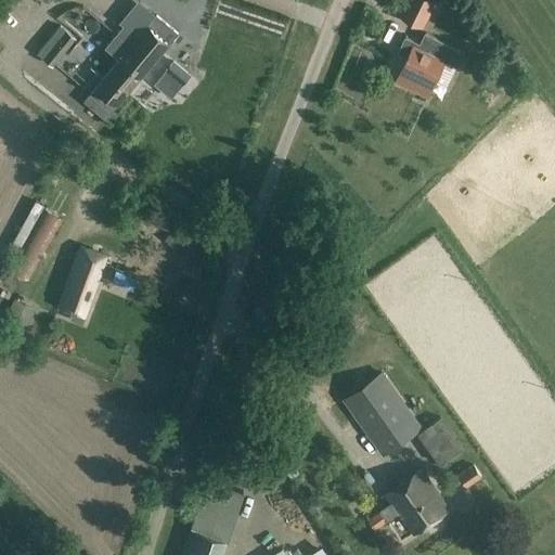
[(423,28),(436,1),(433,0),(408,0),(399,17),(423,28)]
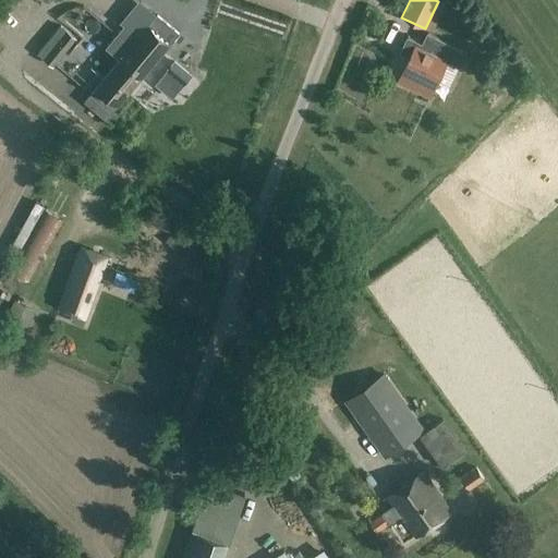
[(105,120),(168,45),(179,33),(157,15),(138,37),(125,25),(105,48),(119,60),(84,102),(105,120)]
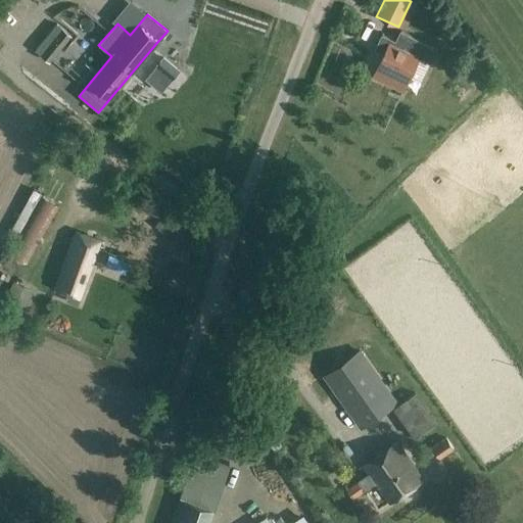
[(50,63),(72,36),(57,24),(35,50),(50,63)]
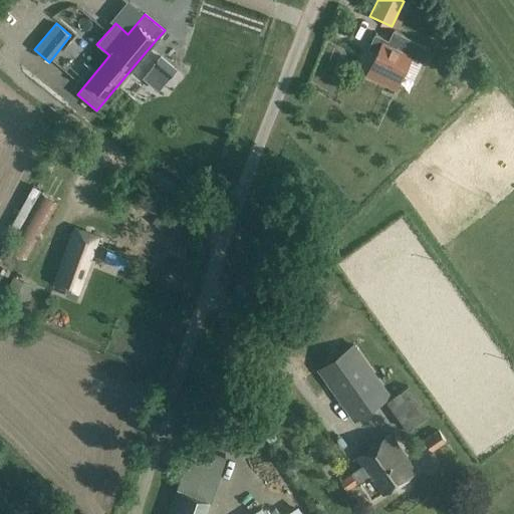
[(396,89),(412,55),(384,42),(387,38),(375,33),(368,48),(377,53),(366,75),(396,89)]
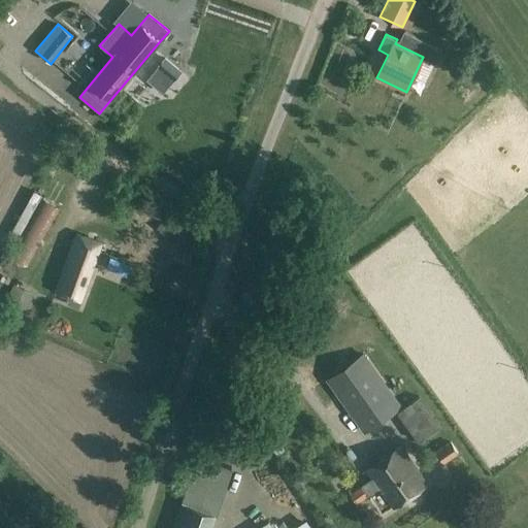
[(182,71),(165,58),(157,68),(173,81),(182,71)]
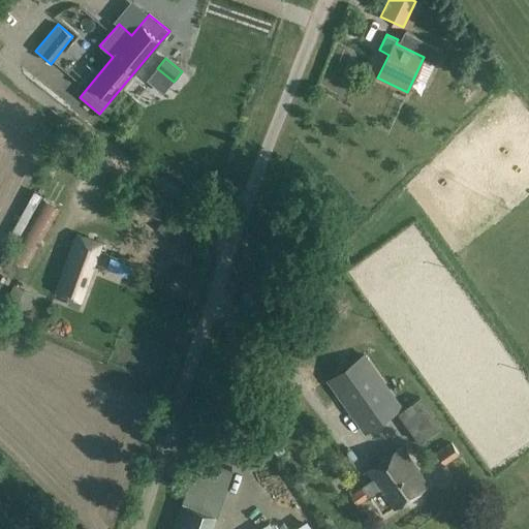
[(27,268),(61,208),(43,197),(9,257),(27,268)]
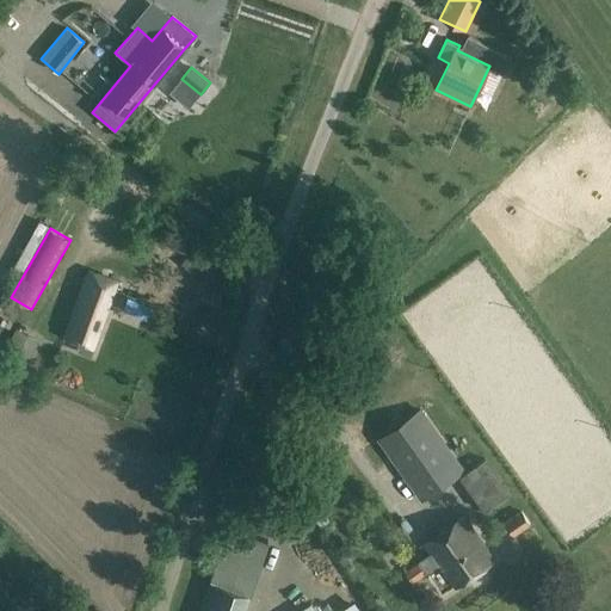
[(88,355),(116,282),(88,271),(65,337),(81,344),(79,351),(88,355)]
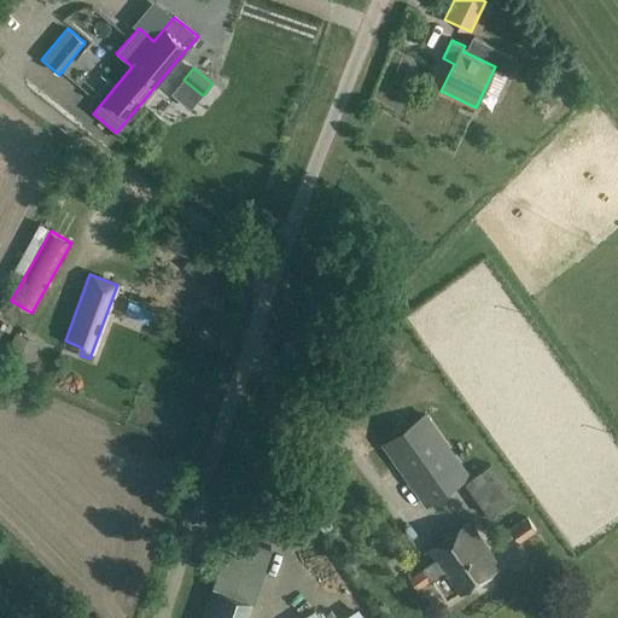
[(470,476),(426,414),(382,443),(427,506),(470,476)]
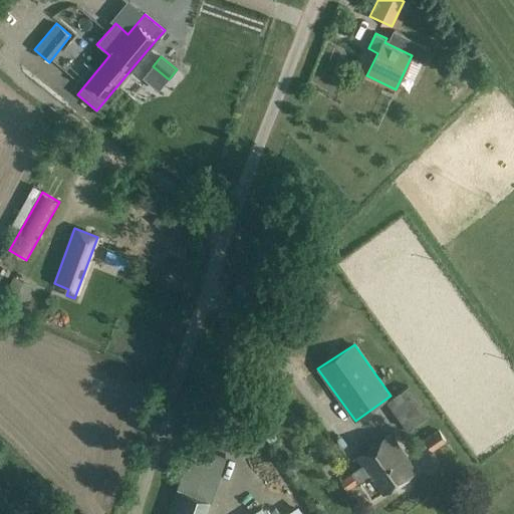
[(409,387),(388,402),(408,431),(430,416),(409,387)]
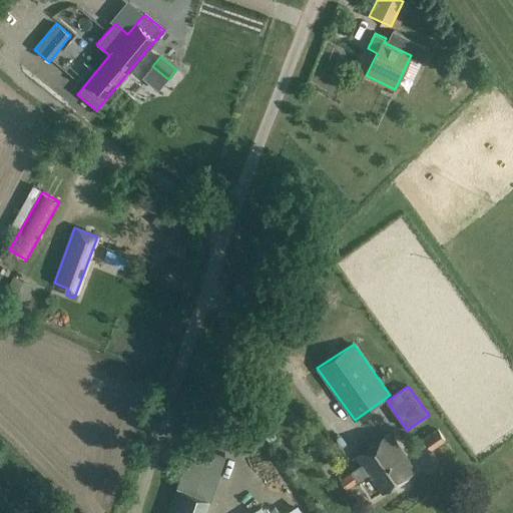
[(423,438),(431,451),(445,441),(437,429),(423,438)]
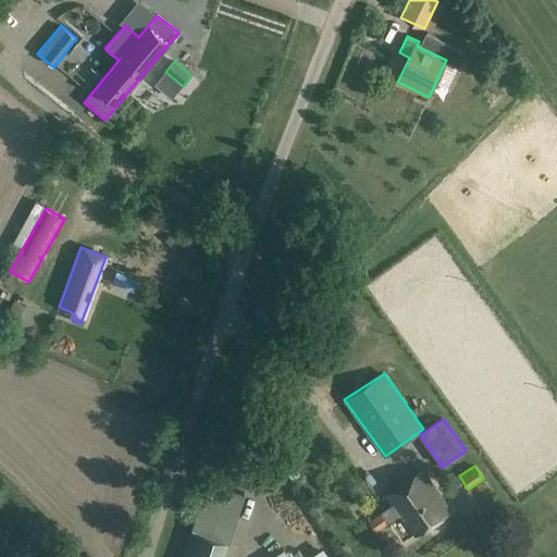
[(416,535),(452,510),(423,470),(387,496),(393,504),(380,514),(381,515),(382,514),(388,523),(400,515),(416,535)]
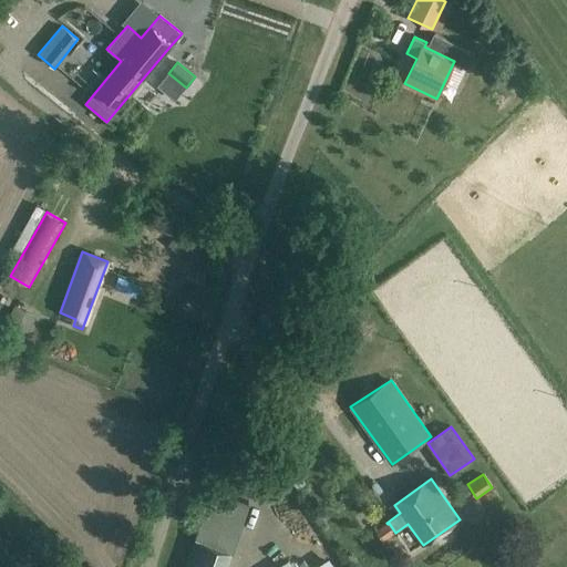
[(375,532),(382,542),(395,533),(389,523),(388,524),(375,532)]
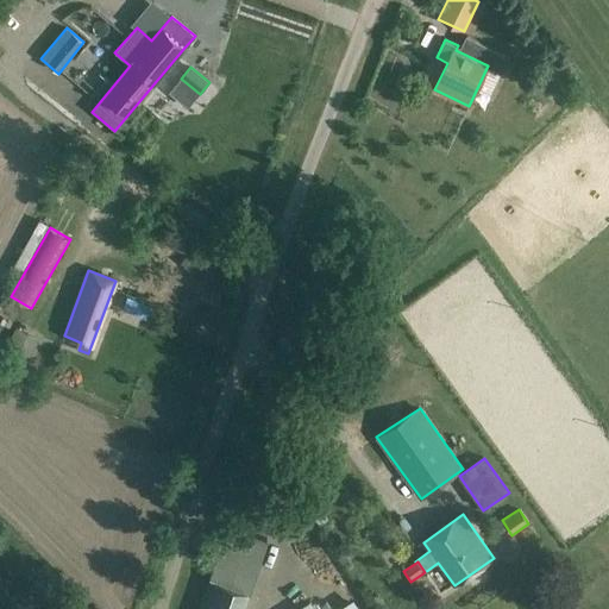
[(245,608),(251,594),(250,594),(209,579),(199,608),(245,608)]
